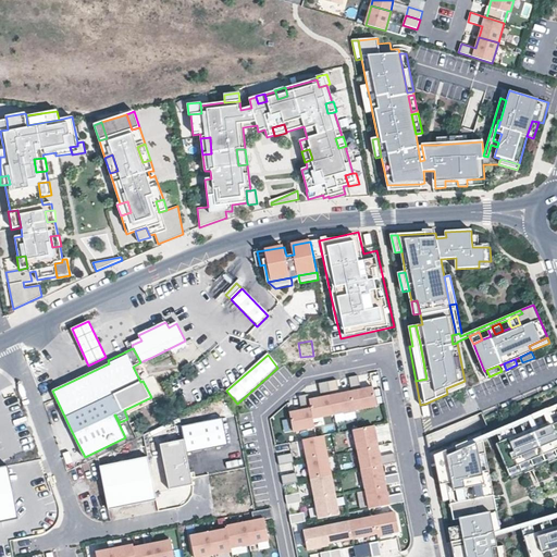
[(358,375),(349,378),(353,392),(356,410),(378,406),(373,387),(361,390),(358,375)]
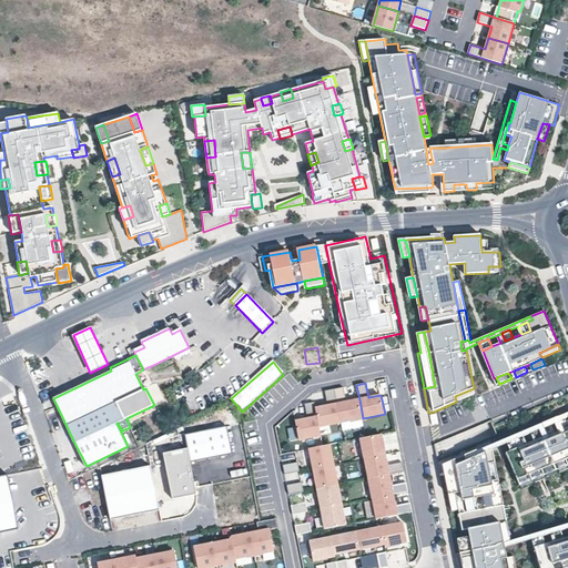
[(336,388),(334,389),(341,423),(363,418),(359,399),(346,402),(344,387),(336,388)]
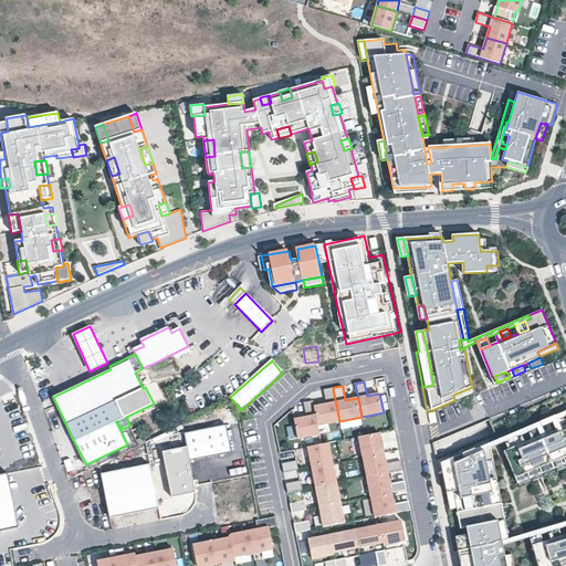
[(473,392),(472,387),(453,395),(454,400),(473,392)]
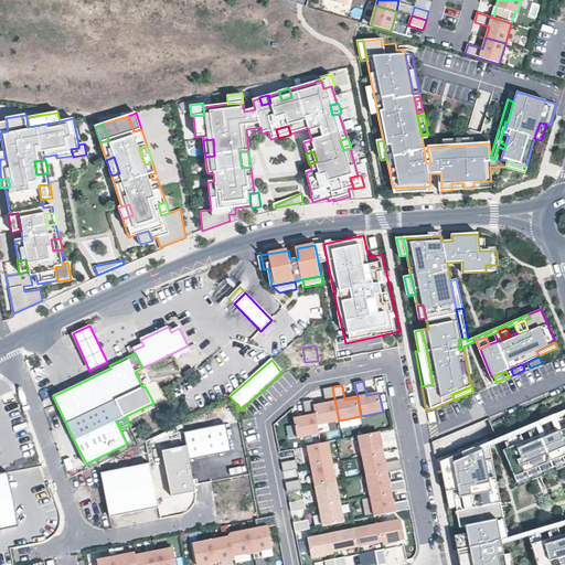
[(339,420),(332,387),(323,388),(327,404),(313,406),(318,425),(339,420)]
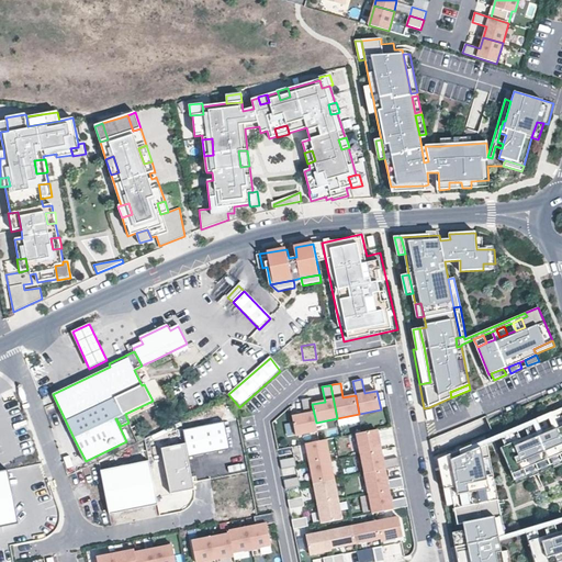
[(312,404),(311,398),(302,400),(304,414),(292,417),(296,436),(317,431),(316,423),(312,404)]
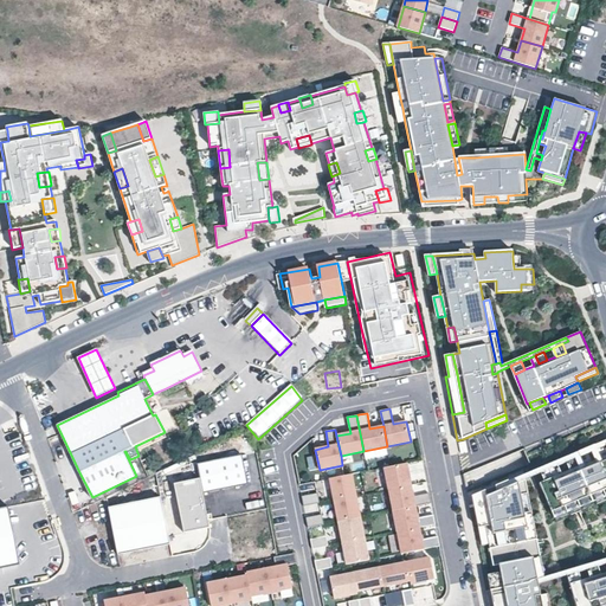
[(135,446),(137,451),(167,438),(165,432),(135,446)]
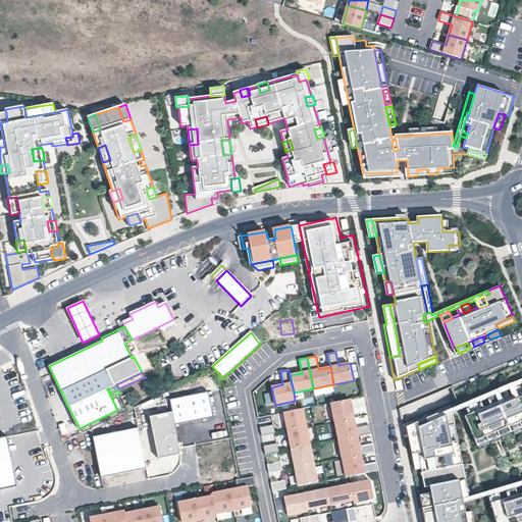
[(521,378),(454,409),(444,411),(444,415),(453,413),(467,407),(481,401),(488,398),(496,395),(501,393),(507,389),(514,386),(521,382),(521,378)]
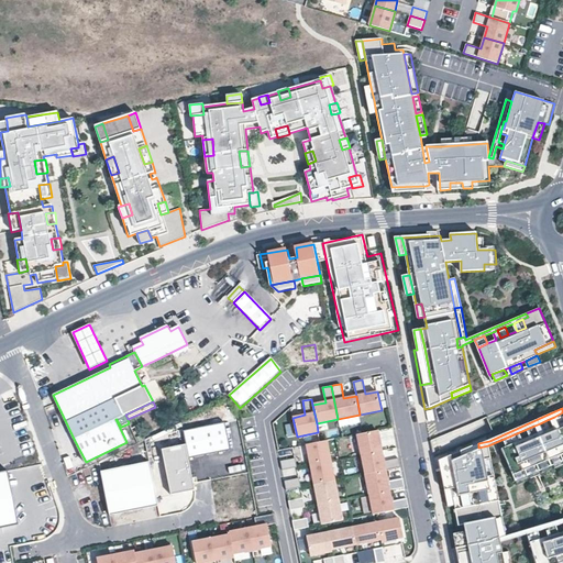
[(550,429),(547,420),(540,423),(543,431),(550,429)]
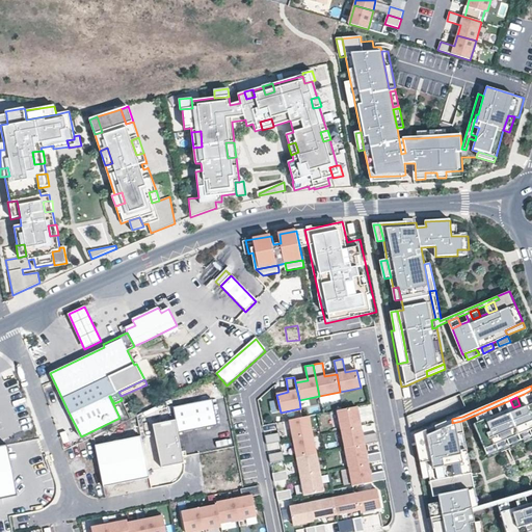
[(213,399),(174,406),(176,420),(179,432),(218,425),(213,399)]
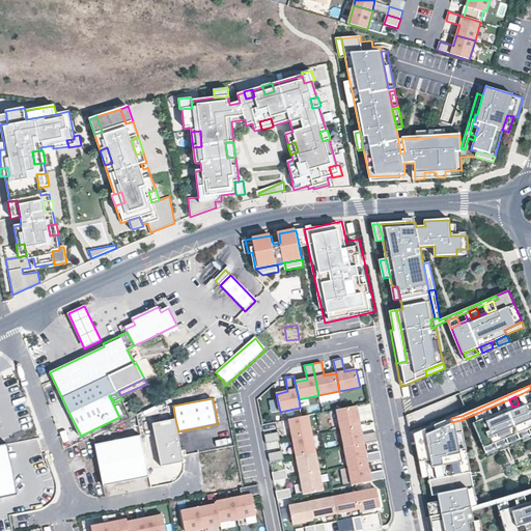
[(530,398),(526,400),(519,404),(512,407),(509,399),(504,401),(508,409),(500,412),(493,415),(478,421),(474,423),(484,449),(530,428),(530,398)]
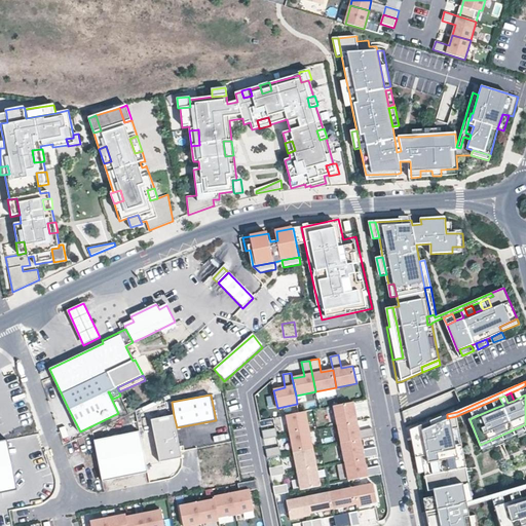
[(136,410),(129,398),(121,402),(126,414),(136,410)]
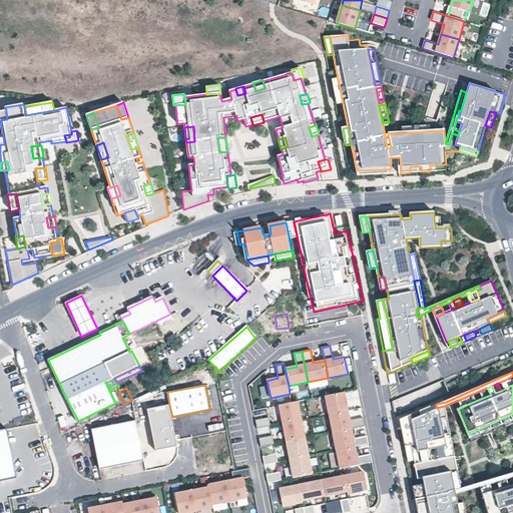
[(491,395),(487,388),(480,391),(483,398),(491,395)]
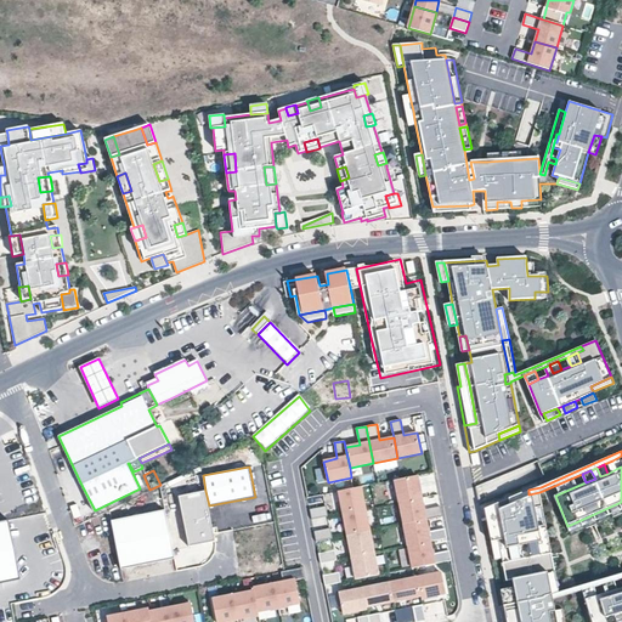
[(422,498),(418,475),(395,480),(400,502),(422,498)]
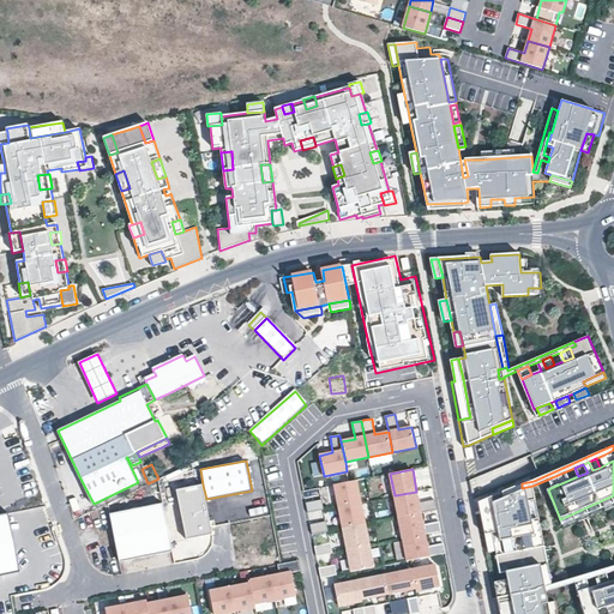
[(570,480),(566,471),(549,479),(553,487),(570,480)]
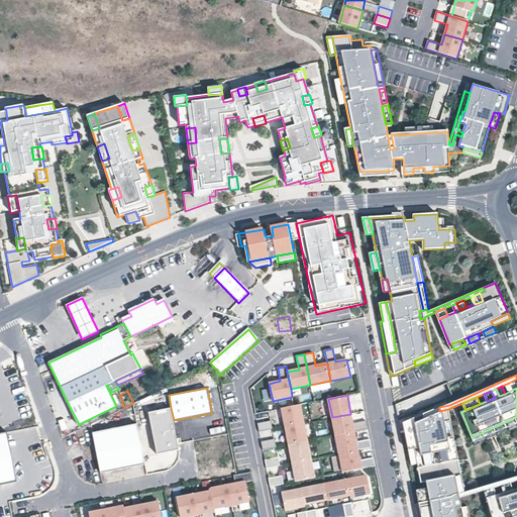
[(300,405),(282,408),(286,426),(304,423),(300,405)]
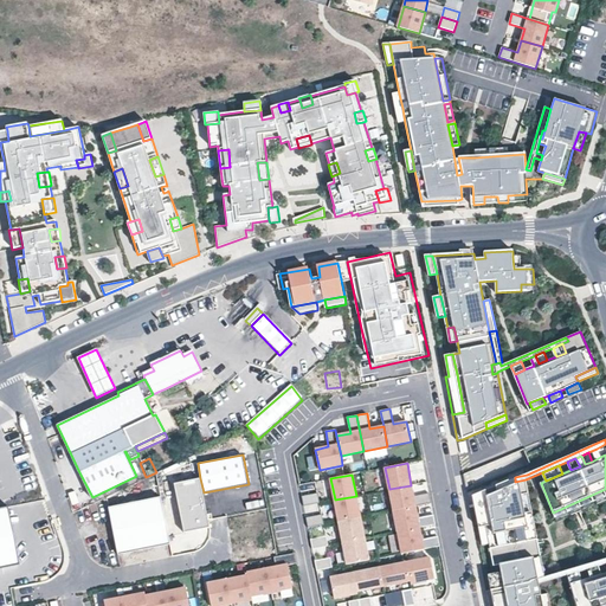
[(494,605),(552,605),(549,592),(542,594),(540,585),(533,586),(532,580),(539,579),(534,558),(530,540),(522,494),(529,492),(526,479),(515,482),(515,477),(471,496),(474,507),(482,505),(489,545),(490,548),(496,547),(500,565),(501,572),(495,573),(498,588),(501,605),(494,605)]
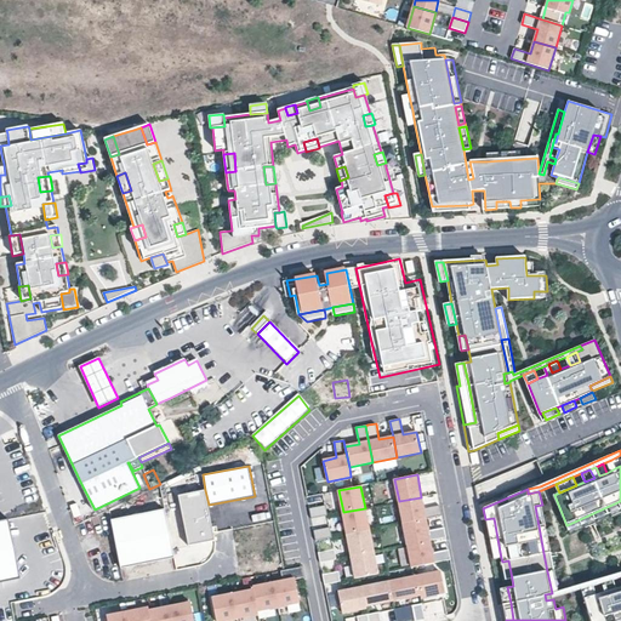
[(209,505),(205,490),(180,495),(189,546),(216,540),(209,505)]
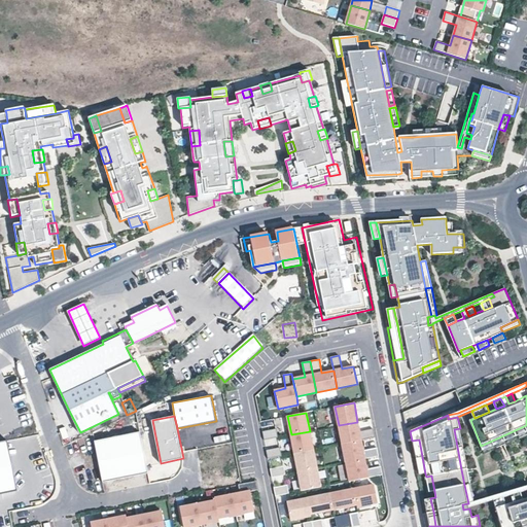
[(359,431),(357,422),(339,425),(342,444),(361,441),(375,437),(374,428),(359,431)]
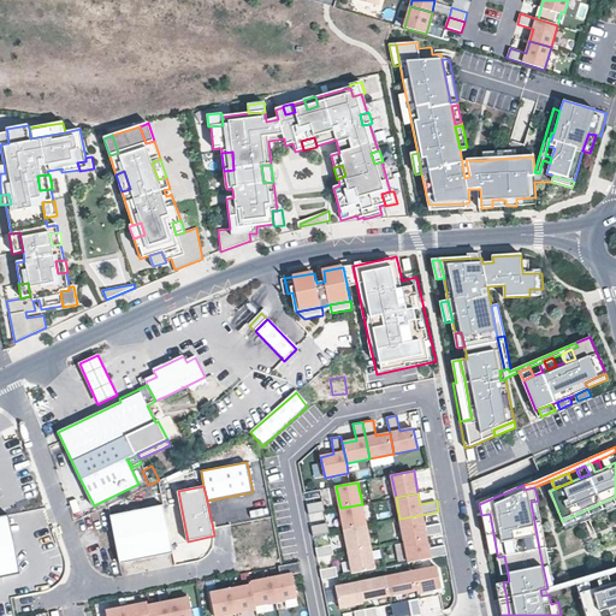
[(615,497),(562,521),(566,527),(615,504),(615,497)]
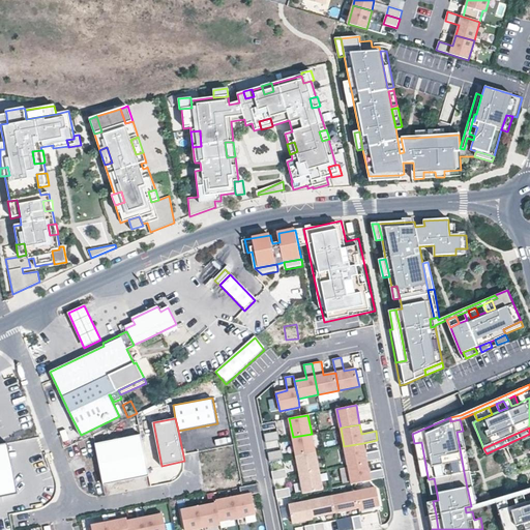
[(264,434),(266,442),(280,440),(277,431),(264,434)]
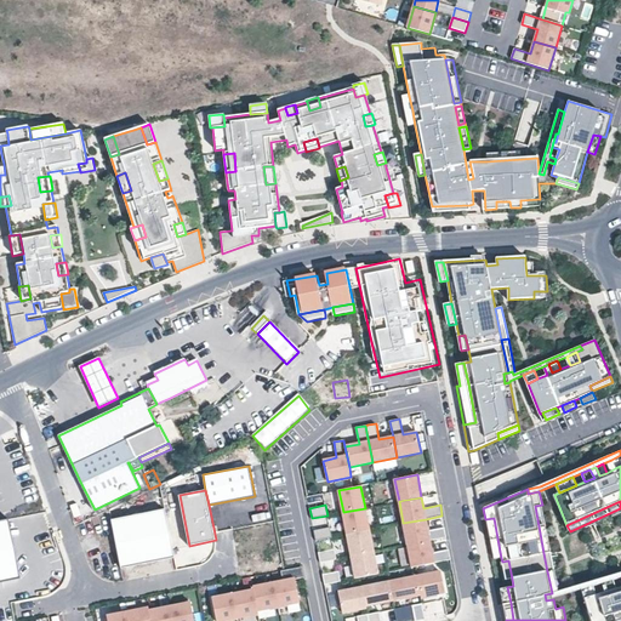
[(552,552),(542,505),(535,506),(543,553),(552,552)]
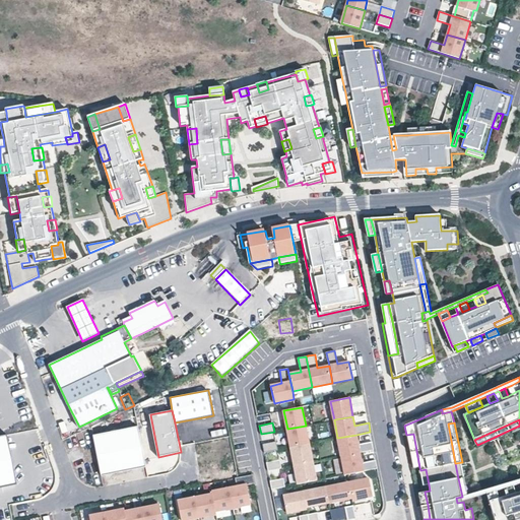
[(306,426),(287,429),(290,448),(309,444),(306,426)]
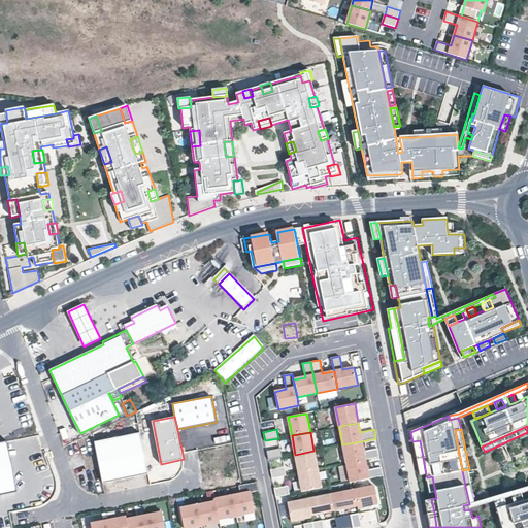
[(103,484),(149,474),(140,433),(95,441),(103,484)]
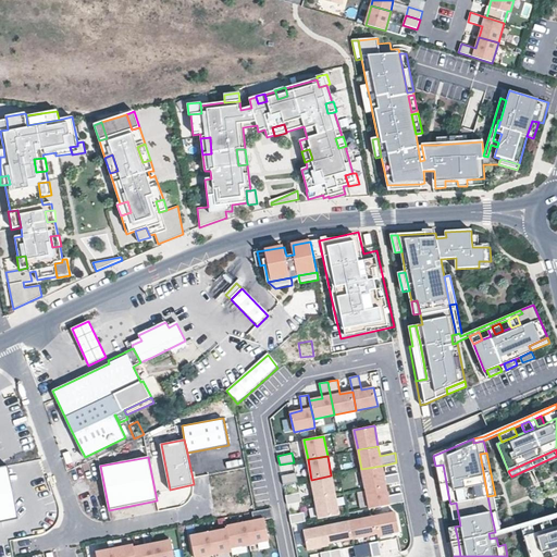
[(449,500),(443,465),(435,466),(443,502),(449,500)]
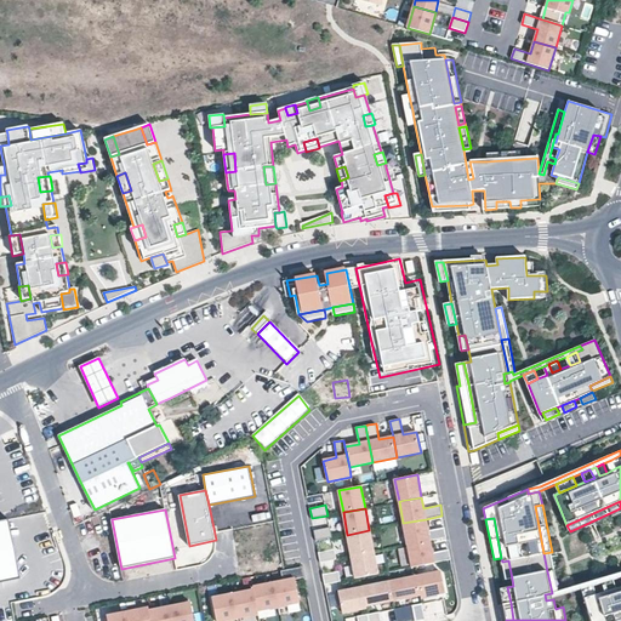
[(0,582),(21,579),(9,519),(0,520),(0,582)]
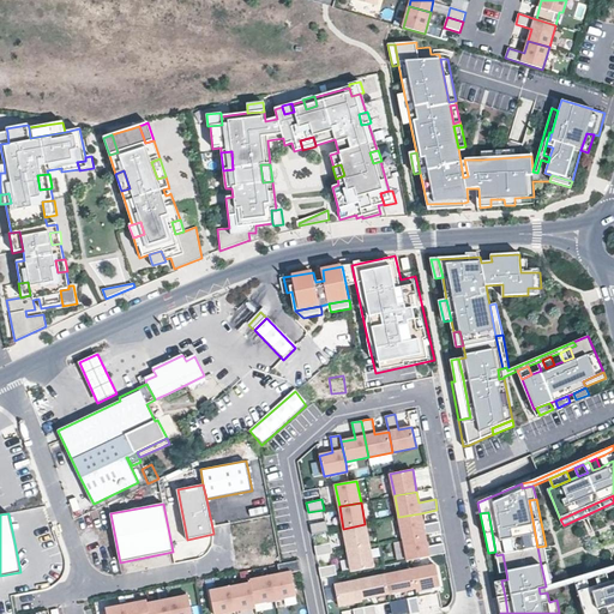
[(421,513),(398,517),(403,539),(425,535),(441,531),(439,522),(423,524),(421,513)]
